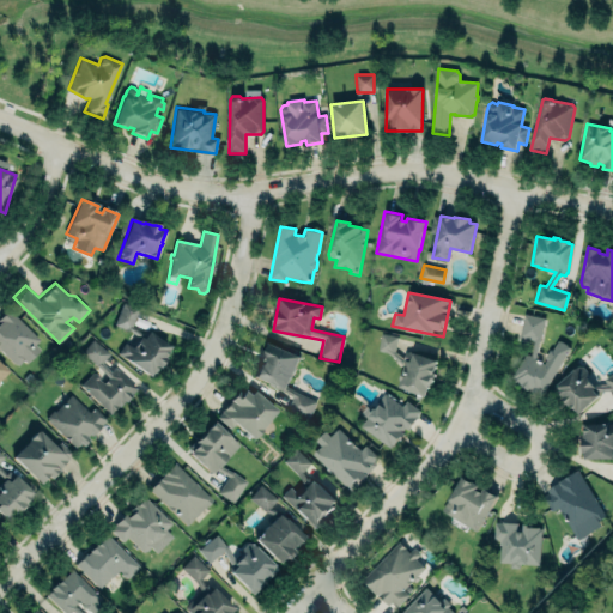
[(149,372),(117,352),(125,341),(126,344),(134,332),(129,328),(115,323),(125,301),(139,307),(133,323),(140,332),(149,328),(170,344),(168,346),(168,349),(164,353),(164,357),(158,365),(157,364),(153,370),(152,369),(149,372)]
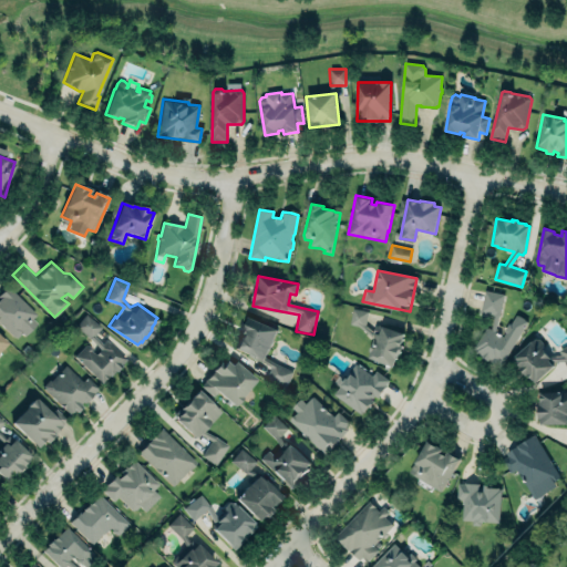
[(39,318),(7,287),(0,294),(0,323),(18,340),(39,318)]
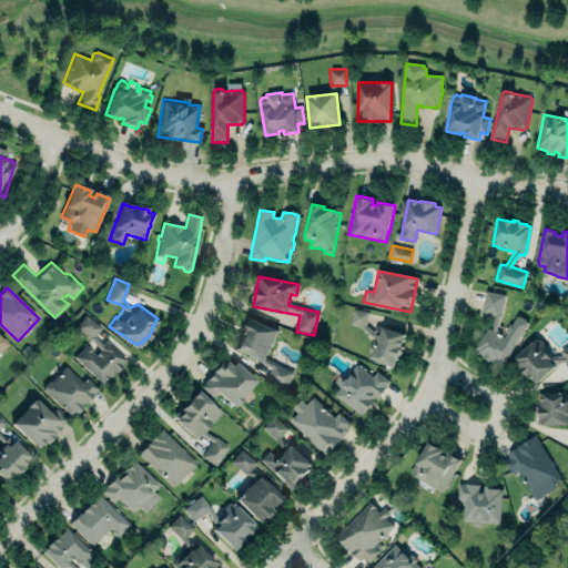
[(485,291),(505,295),(496,331),(504,334),(516,313),(530,322),(503,369),(474,352),(488,328),(493,330),(496,315),(480,312),(485,291)]
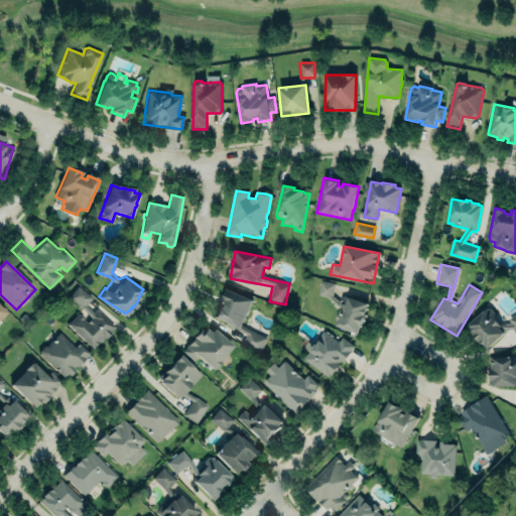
[(335,283),(320,280),(317,295),(332,297),(335,283)]
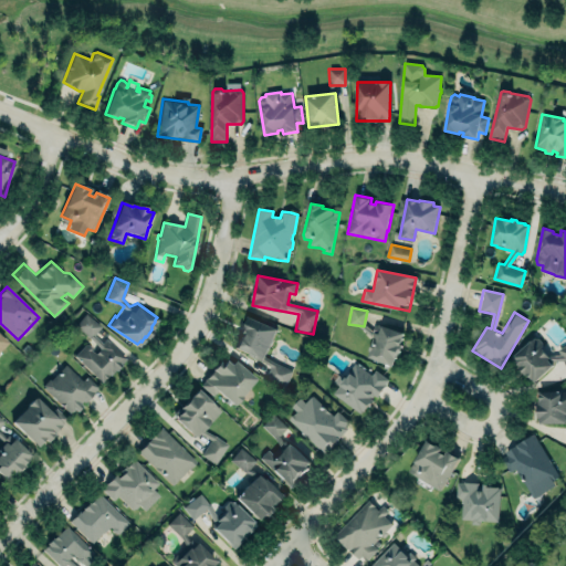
[(86,312),(76,324),(101,346),(95,352),(92,348),(92,347),(88,343),(86,343),(76,353),(102,379),(109,371),(111,373),(115,368),(116,368),(122,363),(122,362),(126,357),(106,337),(103,342),(94,333),(102,325),(86,312)]
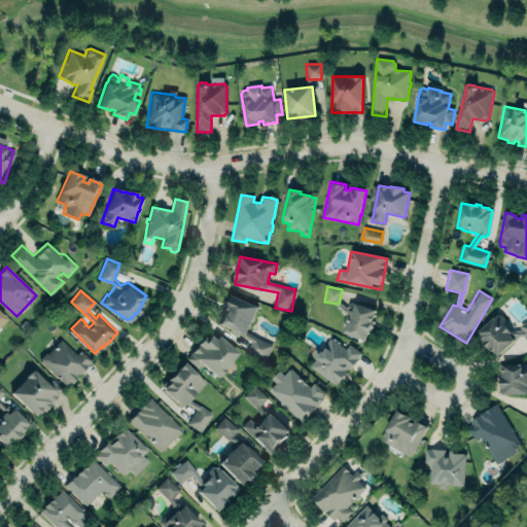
[(232,291),(259,305),(247,331),(257,338),(273,345),(266,360),(248,352),(252,342),(244,336),(231,329),(232,327),(218,321),(223,311),(224,312),(226,308),(224,307),(226,303),(227,303),(232,291)]
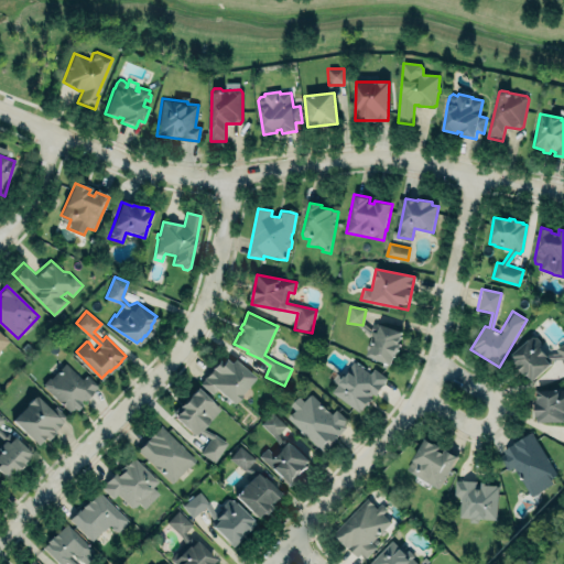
[(365,358),(393,365),(401,331),(373,324),(365,358)]
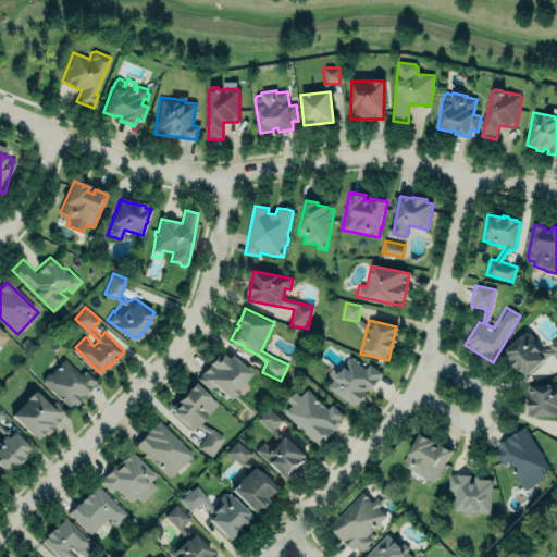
[(556,339),(547,344),(548,347),(540,350),(535,346),(531,337),(528,332),(504,350),(507,357),(522,376),(528,374),(544,361),(549,359),(552,362),(556,360),(556,363),(556,339)]
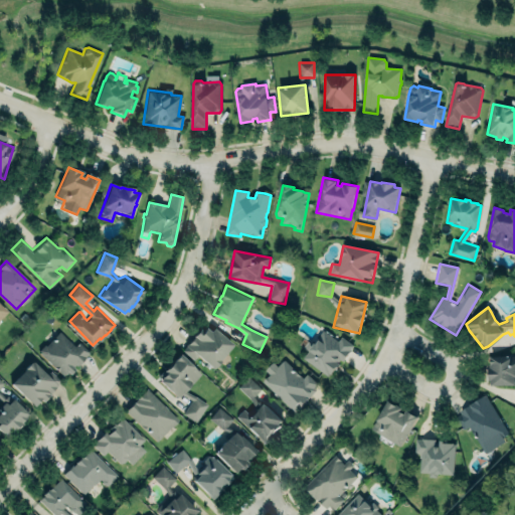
[(183,349),(187,344),(187,343),(194,334),(193,334),(199,325),(202,328),(205,325),(210,329),(213,326),(233,343),(219,358),(220,359),(214,365),(213,365),(212,366),(202,357),(200,360),(197,356),(199,354),(198,353),(193,358),(183,349)]
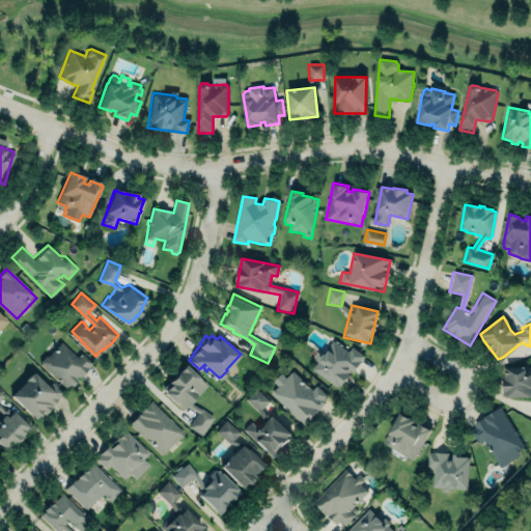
[(353,345),(365,355),(361,360),(362,360),(355,371),(352,369),(350,372),(352,373),(347,380),(345,379),(342,383),(342,384),(341,385),(340,384),(339,387),(313,368),(325,352),(326,353),(328,350),(327,350),(334,339),(350,351),(353,345)]
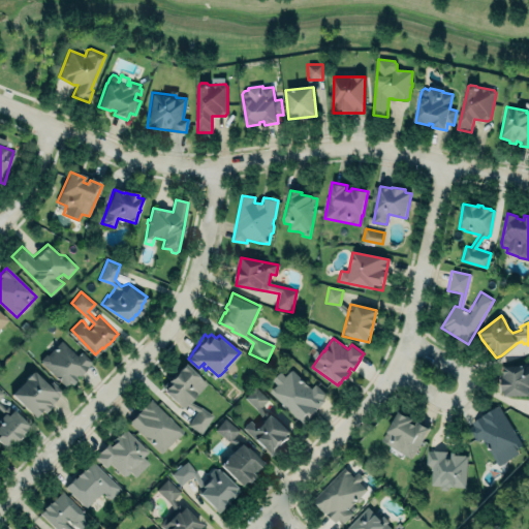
[(76,355),(60,340),(38,362),(66,387),(91,362),(80,351),(76,355)]
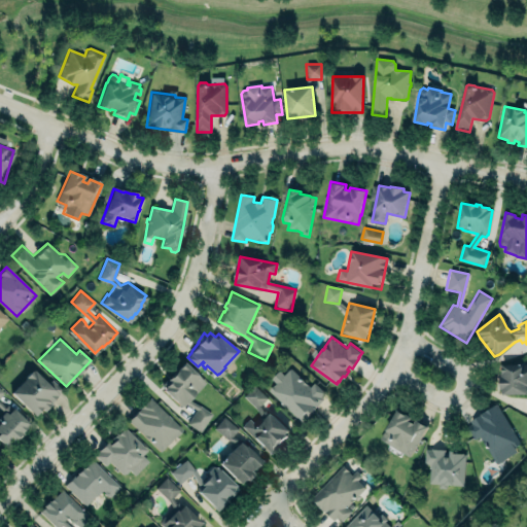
[(190,398),(205,382),(183,362),(160,389),(180,408),(185,402),(196,412),(186,422),(198,432),(211,417),(190,398)]
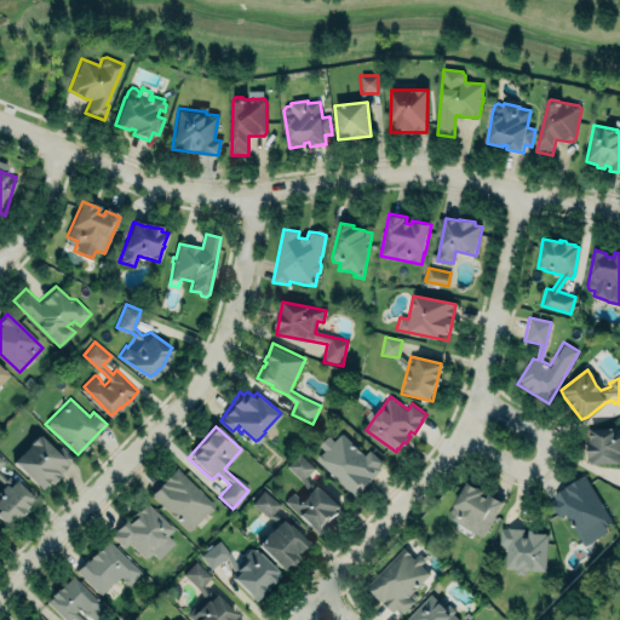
[(39,430),(33,435),(27,441),(28,442),(11,459),(40,487),(41,484),(40,483),(46,477),(52,482),(61,472),(59,471),(68,461),(73,457),(61,443),(56,448),(39,430)]
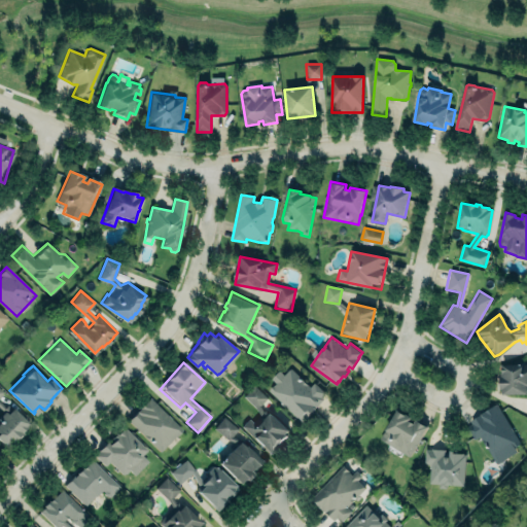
[(268,391),(301,422),(326,394),(314,383),(310,387),(289,369),(283,376),(278,371),(271,379),(275,384),(268,391)]
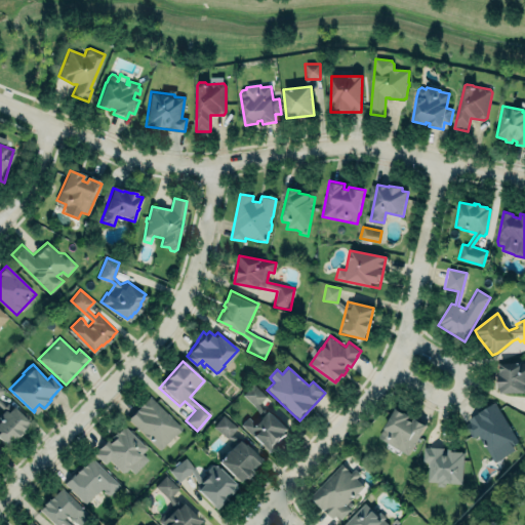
[(253,382),(242,394),(260,412),(252,421),(248,417),(243,423),(271,450),(281,440),(280,439),(285,433),(284,431),(288,427),(270,409),(265,414),(260,403),(268,396),(253,382)]
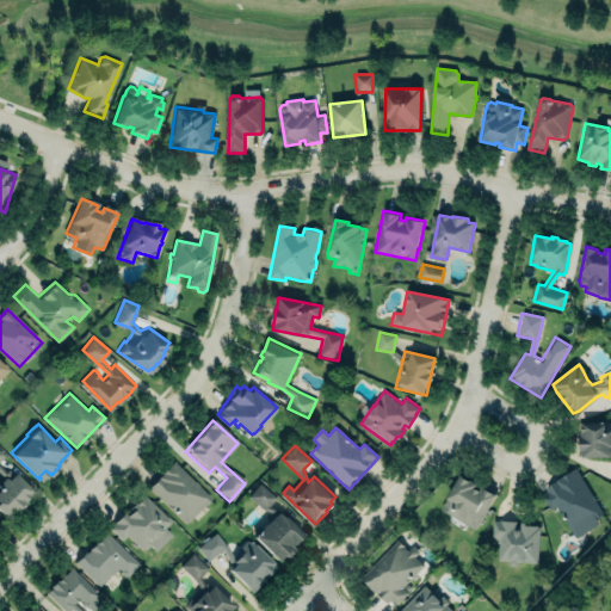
[(16,469),(10,475),(0,466),(0,457),(4,452),(0,449),(0,471),(4,476),(0,480),(0,510),(6,516),(18,504),(20,506),(26,500),(24,498),(34,488),(16,469)]
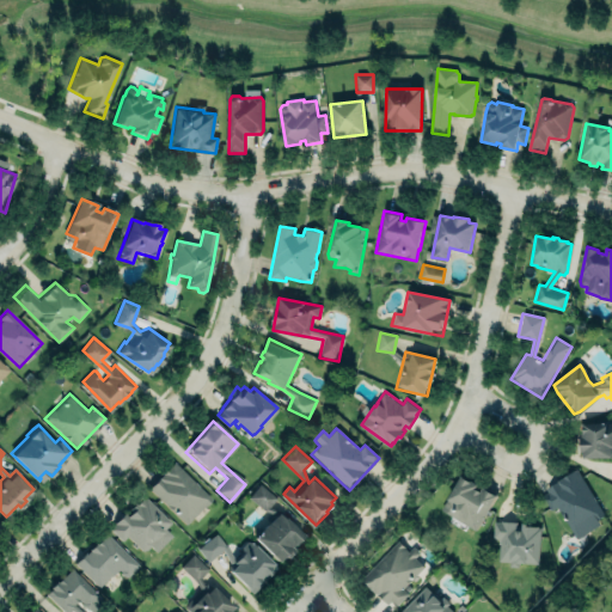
[(210,499),(173,461),(147,488),(185,525),(210,499)]
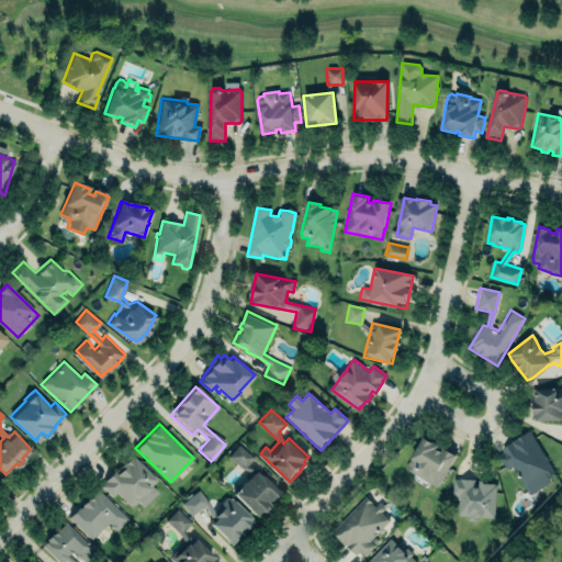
[(513,467),(527,493),(554,479),(531,433),(496,451),(505,470),(513,467)]
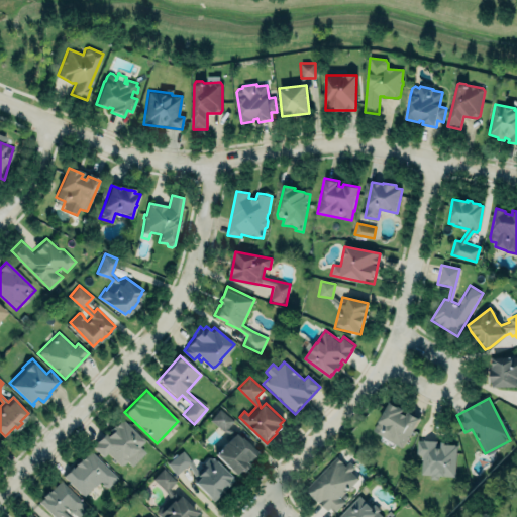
[(402,448),(418,419),(402,410),(389,402),(372,431),(402,448)]
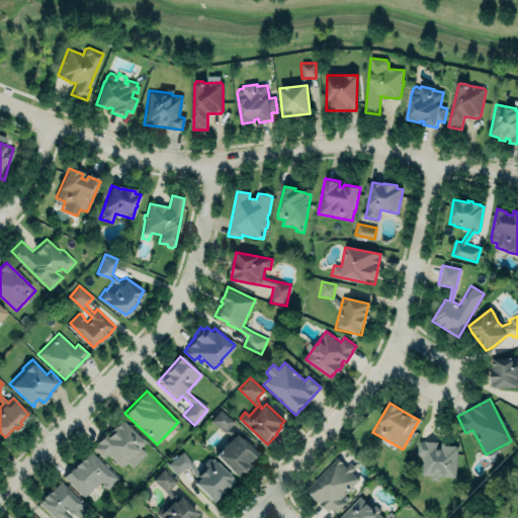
[(233,420),(219,410),(209,422),(225,432),(233,420)]
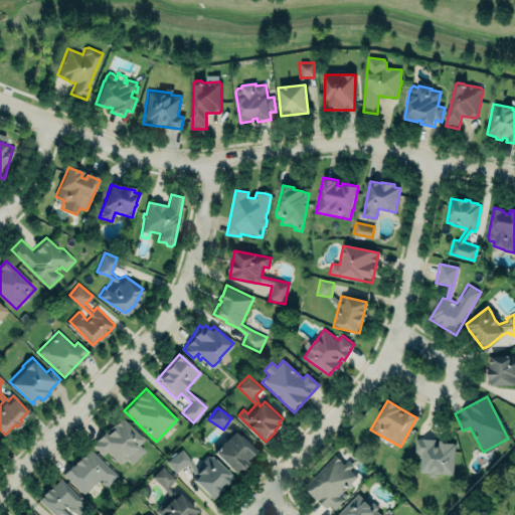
[(118,417),(92,446),(102,455),(106,452),(120,465),(125,459),(131,465),(148,447),(118,417)]
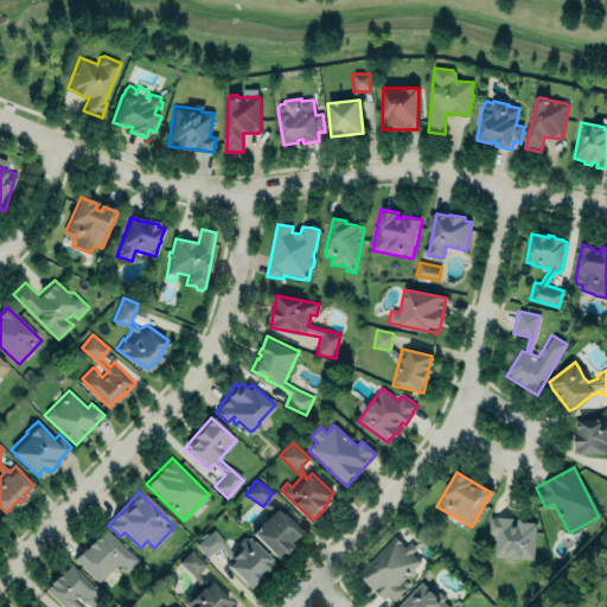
[(251,532),(275,557),(301,534),(276,508),(251,532)]
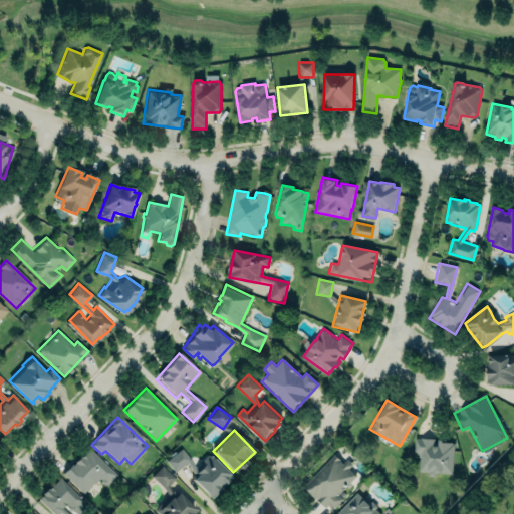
[(452,474),(453,442),(435,441),(435,439),(415,438),(414,453),(419,454),(419,473),(452,474)]
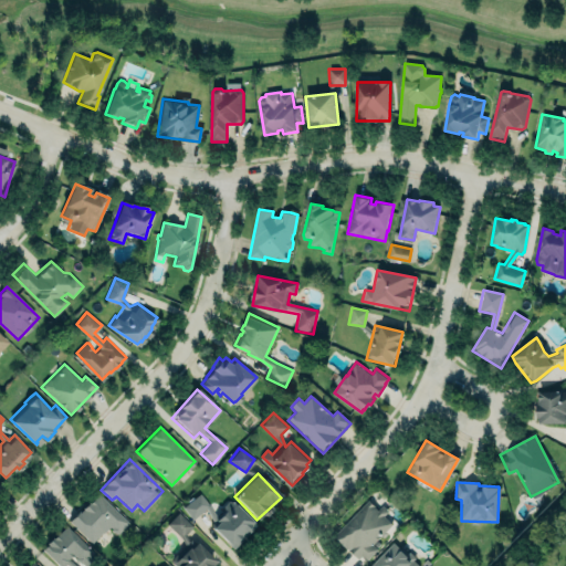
[(92,544),(108,526),(117,534),(128,522),(96,493),(70,522),(92,544)]
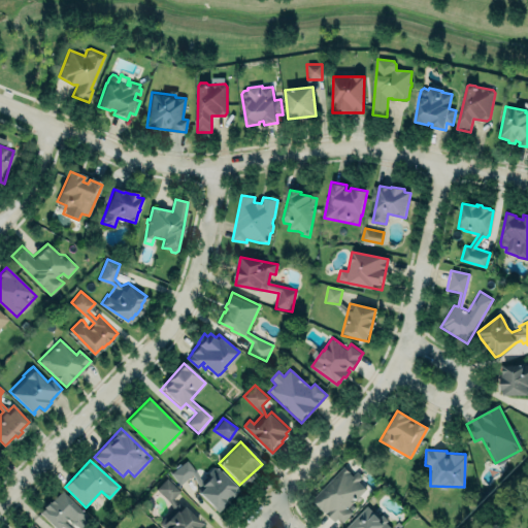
[(169,472),(178,484),(195,471),(186,460),(169,472)]
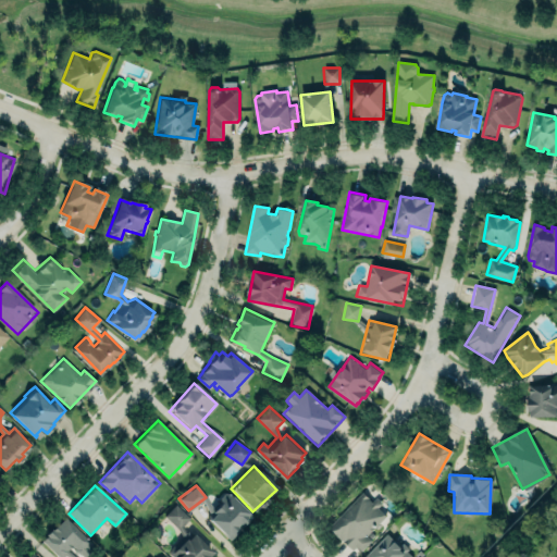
[(367,536),(385,516),(374,505),(375,504),(361,492),(329,528),(358,555),(371,541),(367,536)]
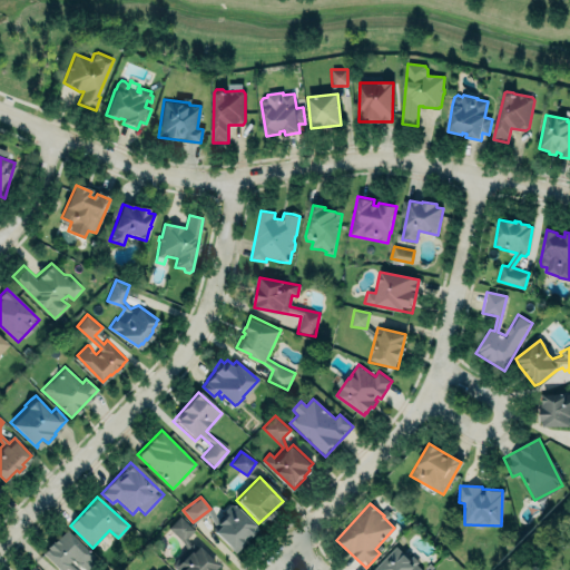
[(210,530),(235,553),(258,529),(233,505),(210,530)]
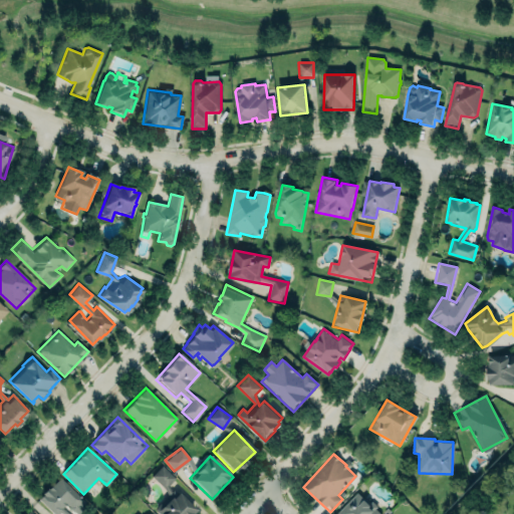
[(151,476),(165,489),(174,478),(161,466),(151,476)]
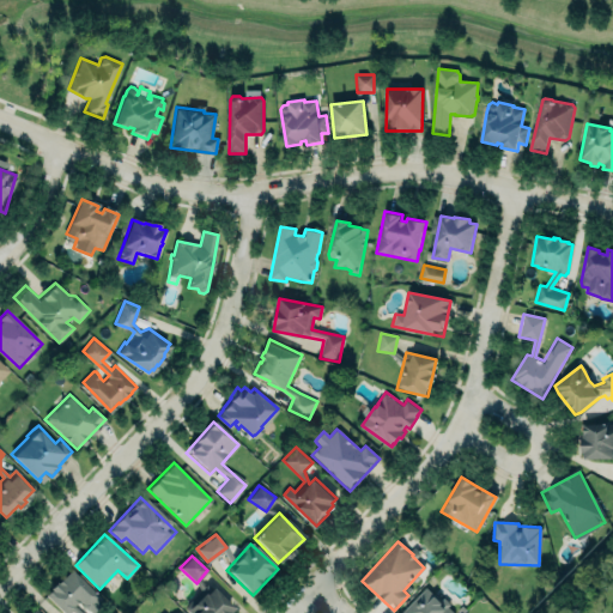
[(103,599),(70,569),(44,595),(64,612),(68,612),(71,611),(73,612),(83,612),(74,606),(79,601),(91,612),(103,599)]
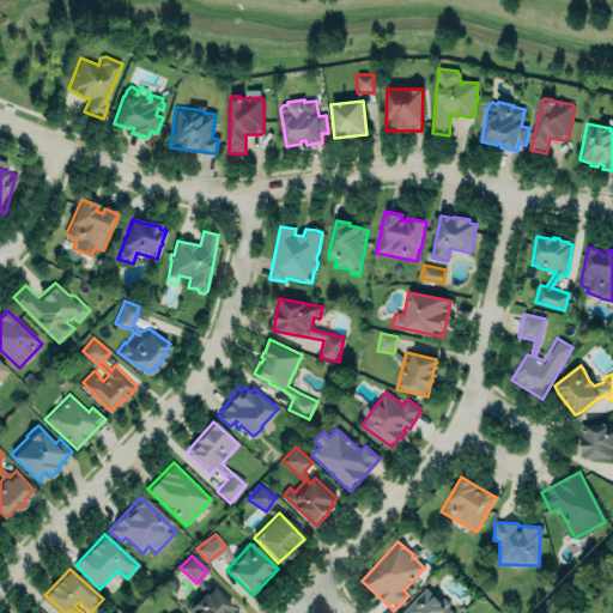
[(229,612),(234,608),(208,586),(186,611),(188,612),(229,612)]
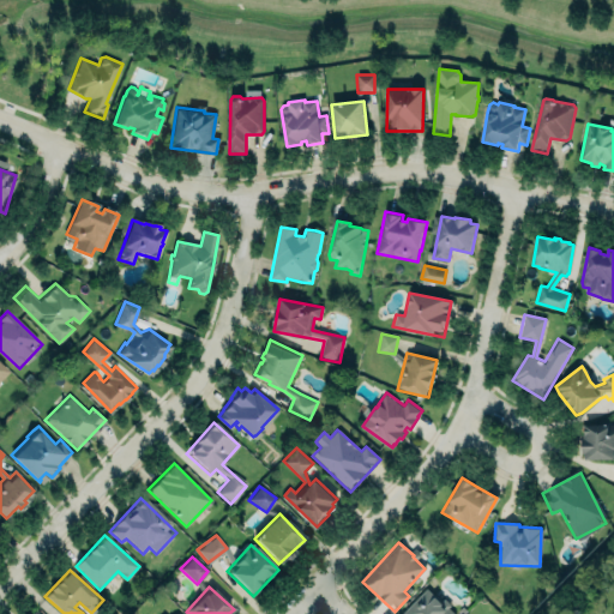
[(401,613),(453,613),(427,588),(401,613)]
